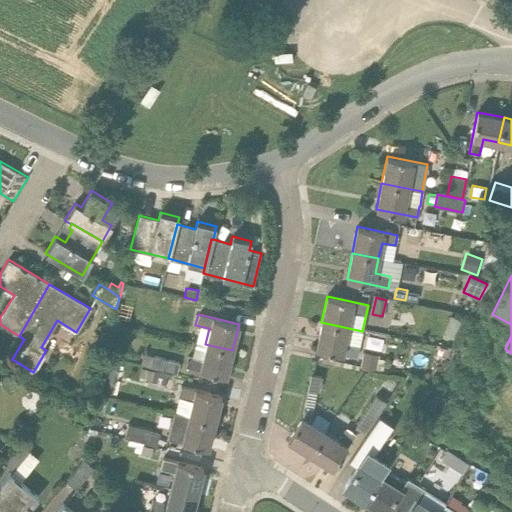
[(452,339),(460,320),(450,316),(443,334),(452,339)]
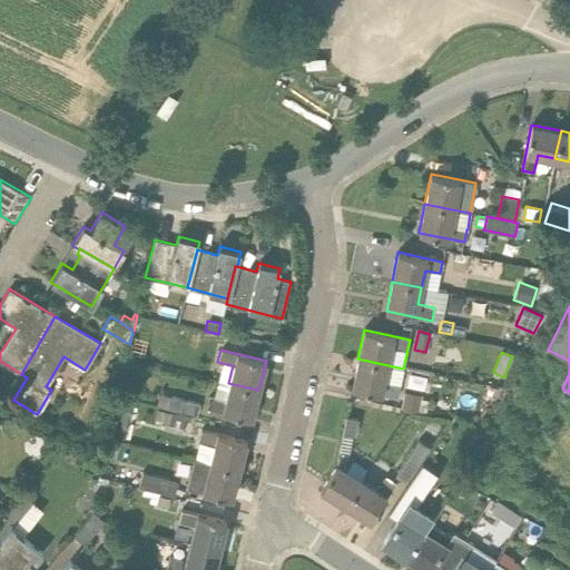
[(357,359),(352,389),(397,397),(403,369),(357,359)]
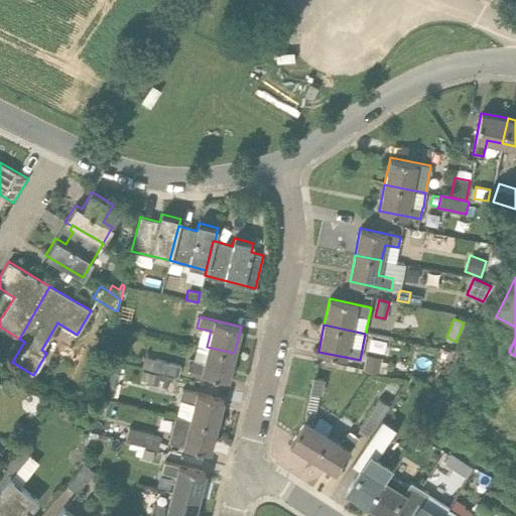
[(228,380),(234,353),(207,347),(203,363),(188,359),(185,370),(228,380)]
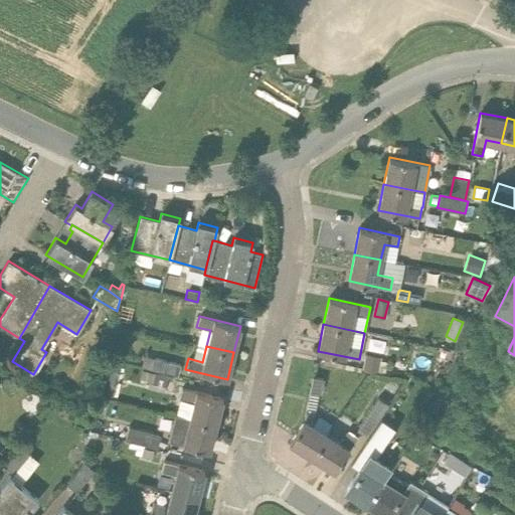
[(366,355),(363,370),(377,373),(380,358),(366,355)]
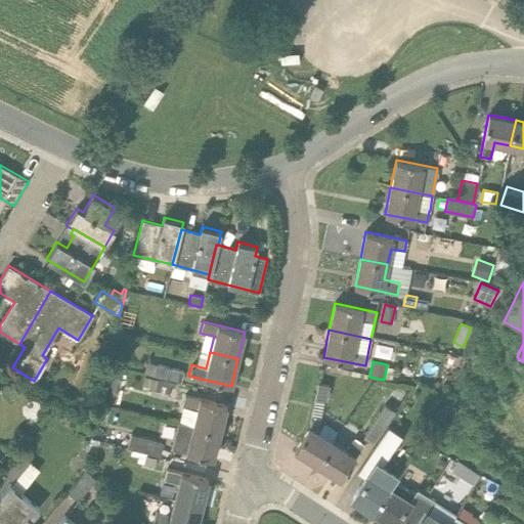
[(181,383),(184,372),(158,364),(147,362),(144,373),(155,376),(181,383)]
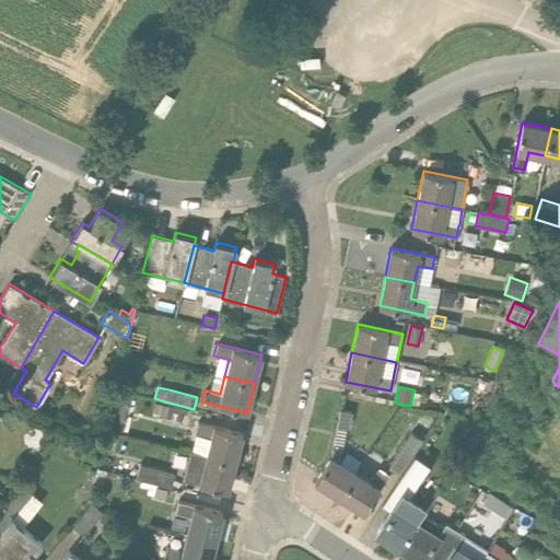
[(113,430),(123,432),(131,396),(121,394),(113,430)]
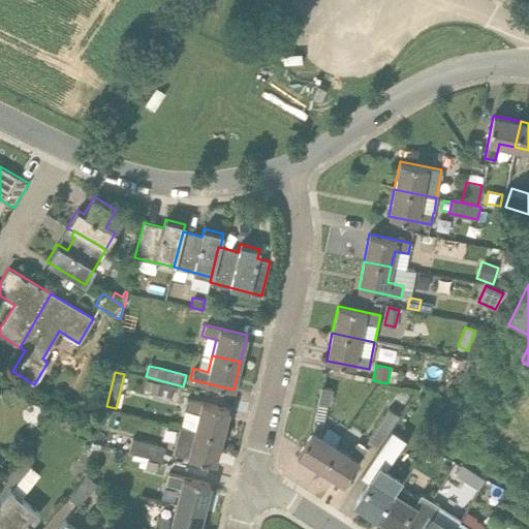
[(153,393),(152,399),(168,403),(174,386),(159,382),(159,383),(146,380),(144,390),(153,393)]
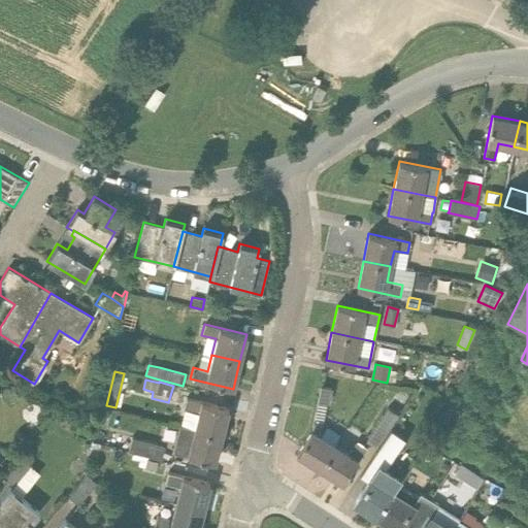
[(321,386),(317,401),(327,403),(330,388),(321,386)]
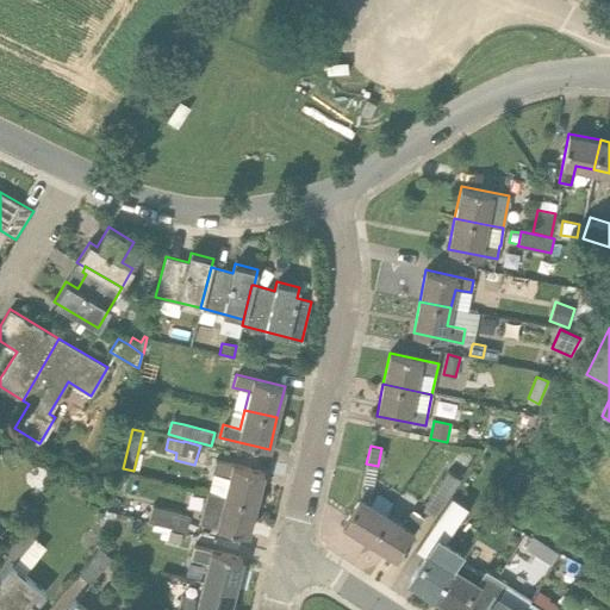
[(229,477),(224,495),(224,496),(255,504),(263,472),(215,460),(211,472),(229,477)]
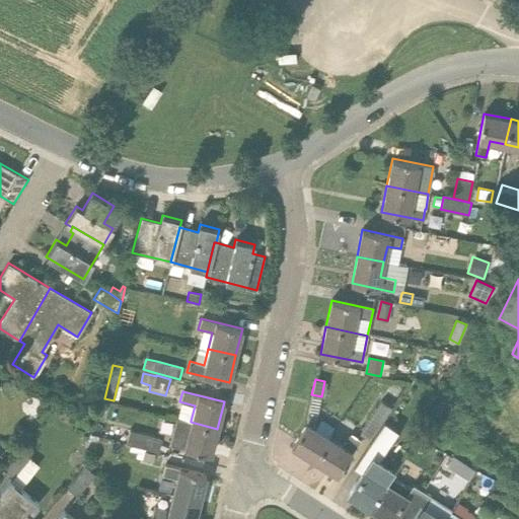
[(381,400),(360,434),(371,440),(391,406),(381,400)]
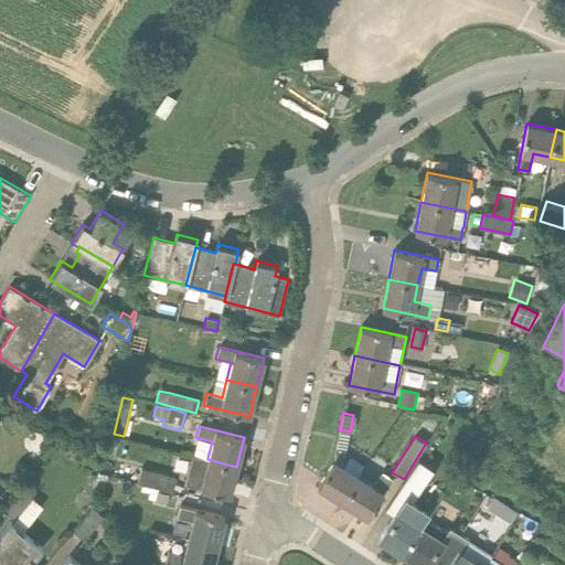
[(192,455),(184,484),(230,496),(236,467),(208,459),(208,458),(192,455)]
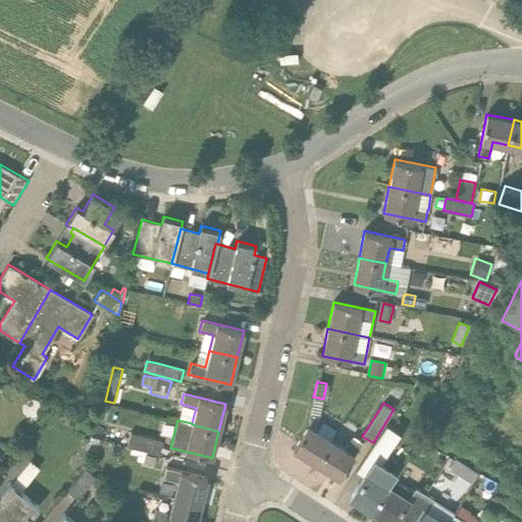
[(308,425),(293,448),(315,463),(330,439),(308,425)]
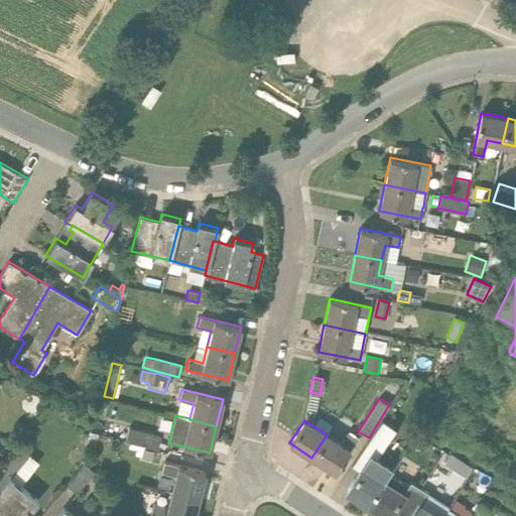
[(156,449),(160,435),(129,427),(125,441),(156,449)]
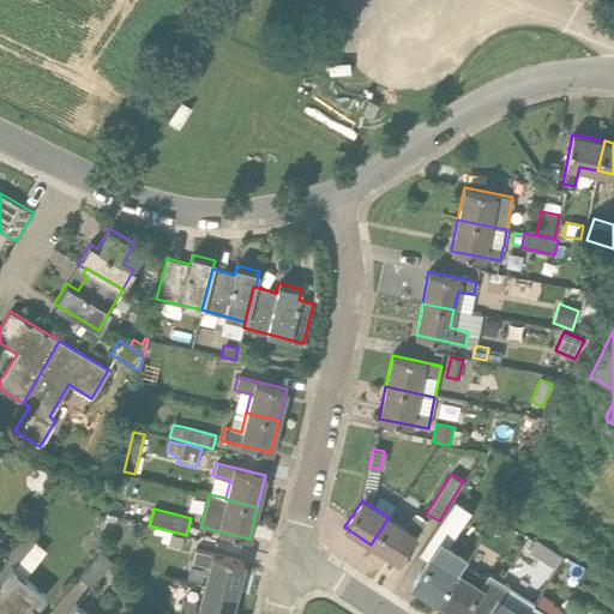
[(405,527),(389,517),(372,543),(399,561),(426,518),(415,512),(405,527)]
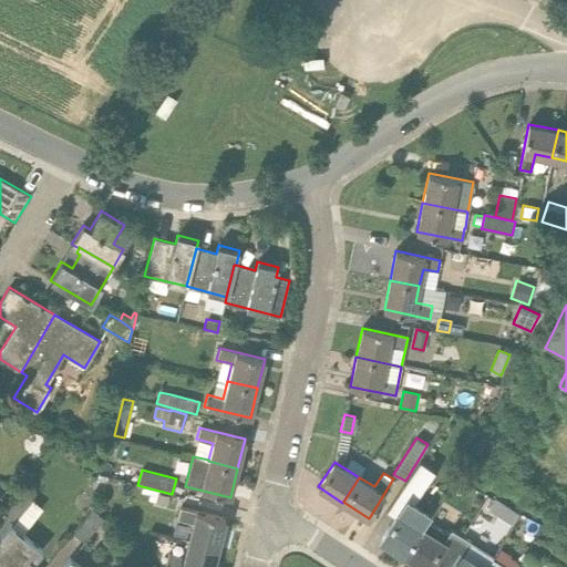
[(398,495),(381,518),(391,525),(381,539),(403,554),(421,527),(422,528),(426,521),(433,511),(414,498),(423,486),(412,478),(403,492),(410,497),(406,501),(398,495)]
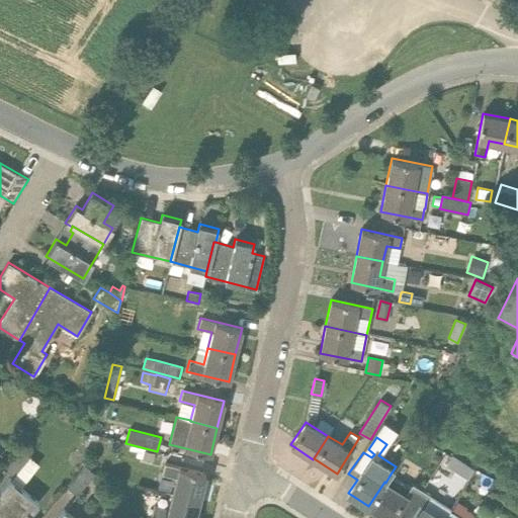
[(4,468),(14,477),(29,456),(20,448),(4,468)]
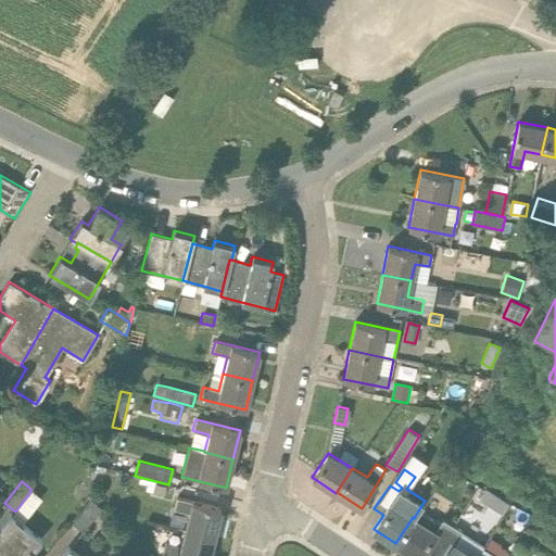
[(464,491),(470,494),(476,485),(469,482),(464,491)]
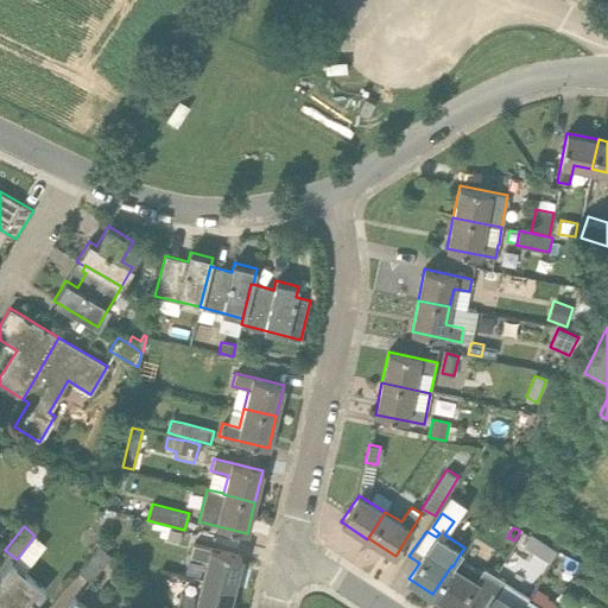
[(184,532),(171,530),(169,538),(182,542),(184,532)]
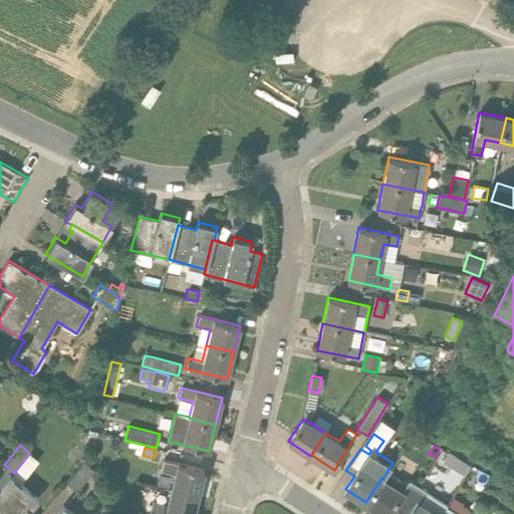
[(442,462),(449,467),(455,457),(448,452),(448,453),(442,462)]
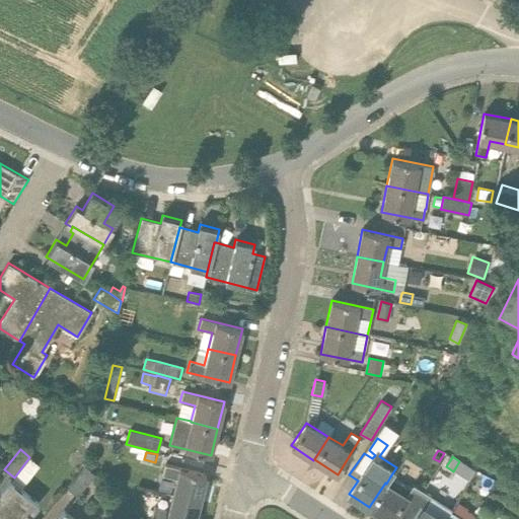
[(172,495),(199,502),(206,474),(164,464),(161,475),(176,479),(172,495)]
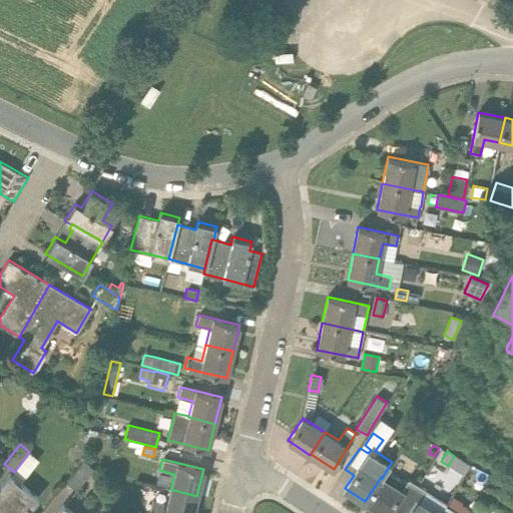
[(94,469),(84,460),(66,482),(76,490),(94,469)]
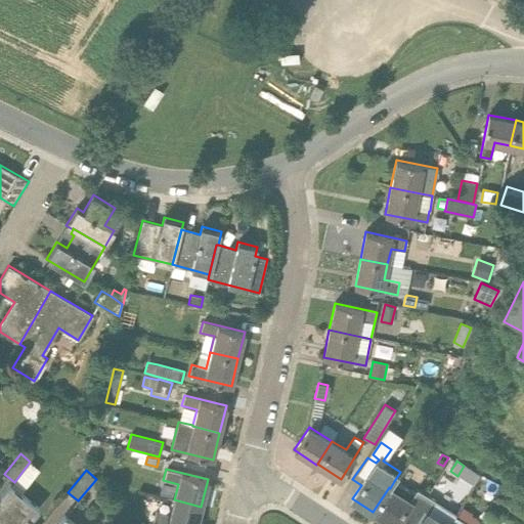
[(401,523),(407,523),(411,518),(426,495),(417,489),(413,493),(394,481),(390,488),(389,487),(373,512),(390,523),(395,523),(397,521),(401,523)]
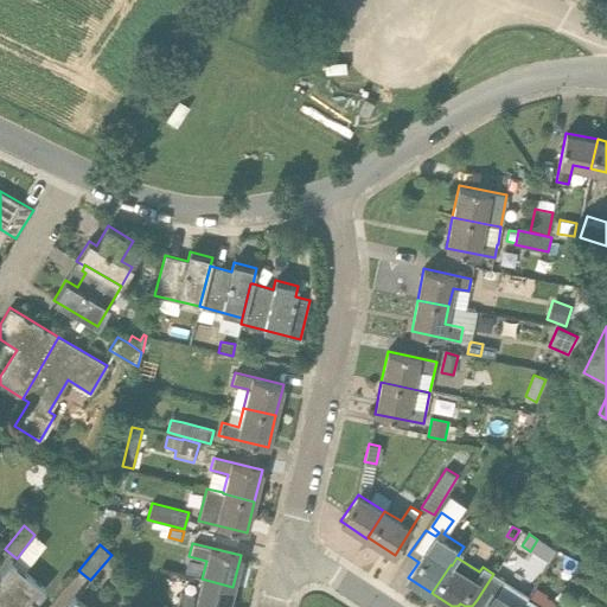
[(0,587),(0,606),(30,606),(45,589),(11,561),(0,573),(0,574),(6,580),(0,587)]
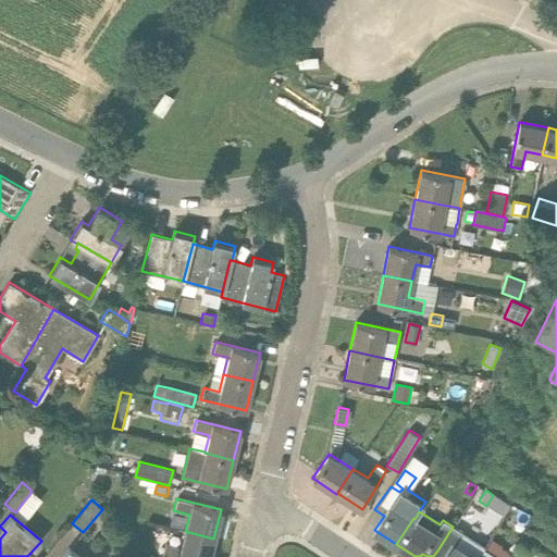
[(445,556),(475,556),(484,546),(461,532),(453,527),(437,551),(446,556),(445,556)]
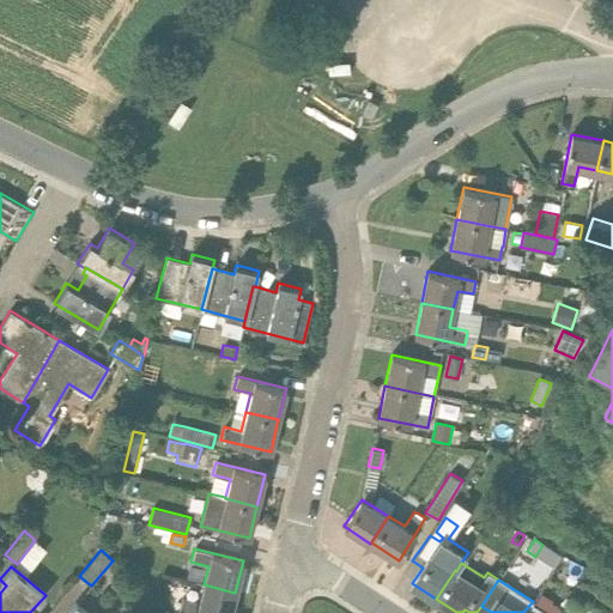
[(229,612),(235,593),(204,584),(199,604),(182,599),(180,612),(183,612),(229,612)]
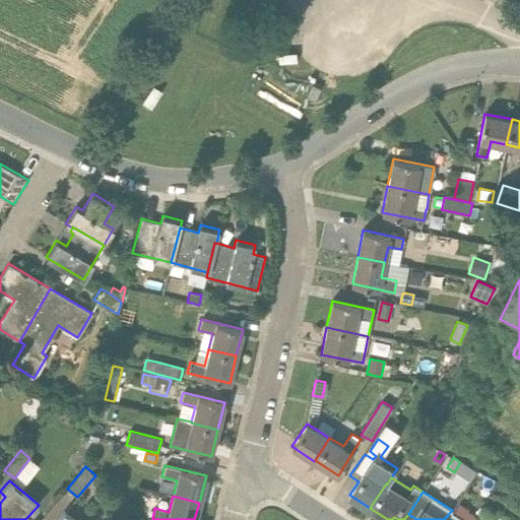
[(129,509),(122,501),(113,509),(120,517),(129,509)]
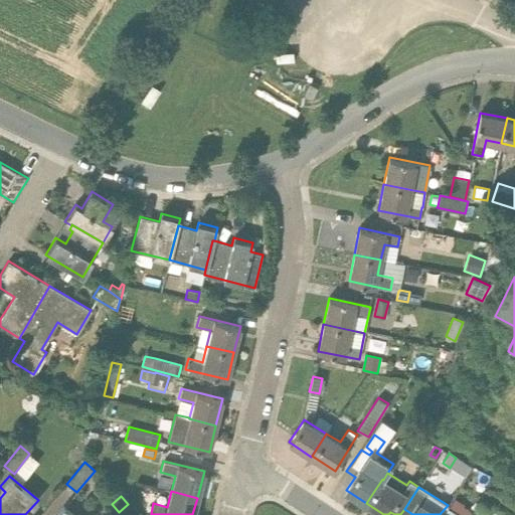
[(440,514),(461,514),(448,507),(449,506),(448,505),(440,514)]
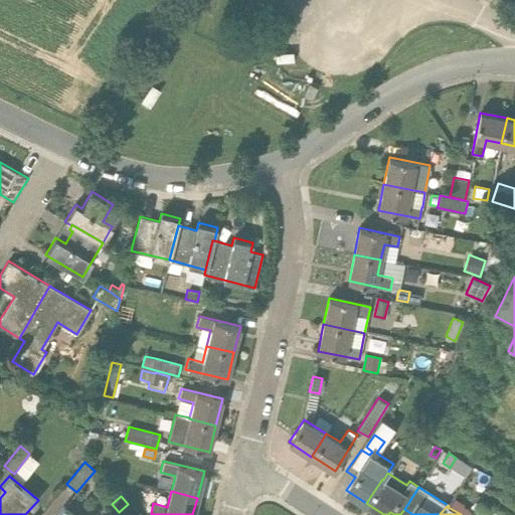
[(74,514),(63,506),(55,514),(74,514)]
